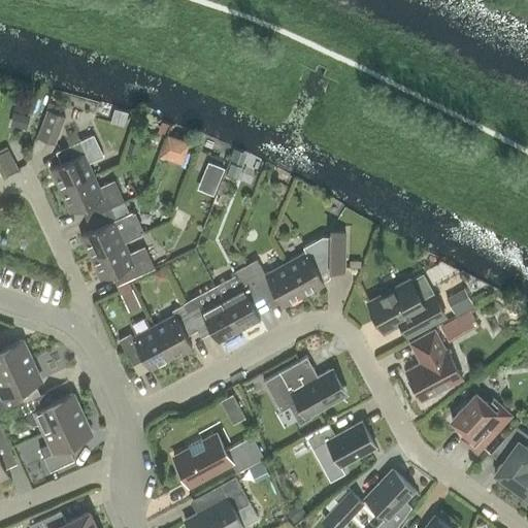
[(56,144),(66,118),(50,110),(38,138),(56,144)]
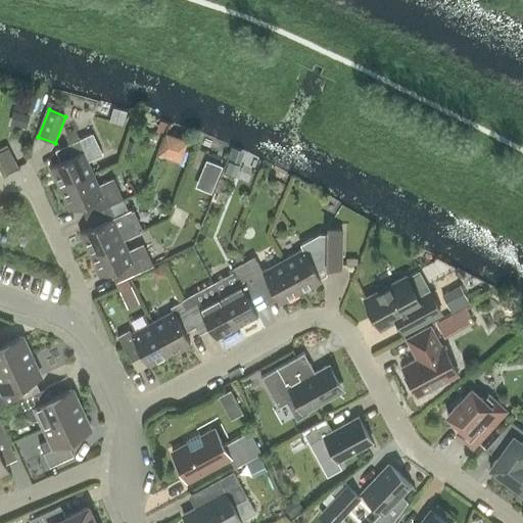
[(29,115),(16,112),(13,127),(25,130),(29,115)]
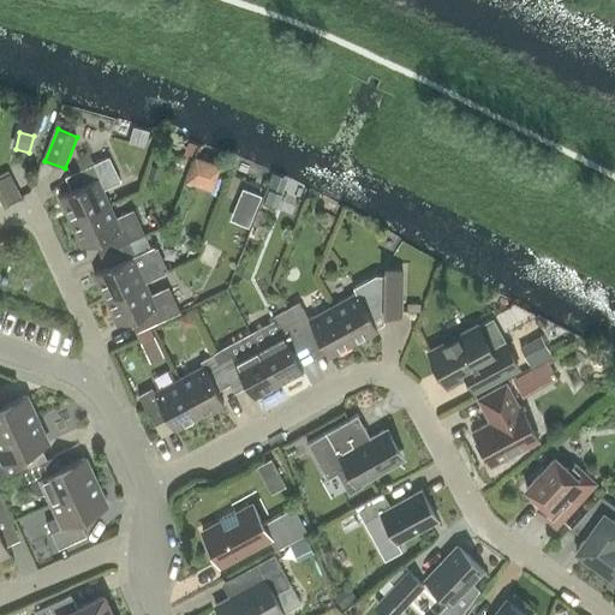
[(184,153),(196,157),(199,147),(187,143),(184,153)]
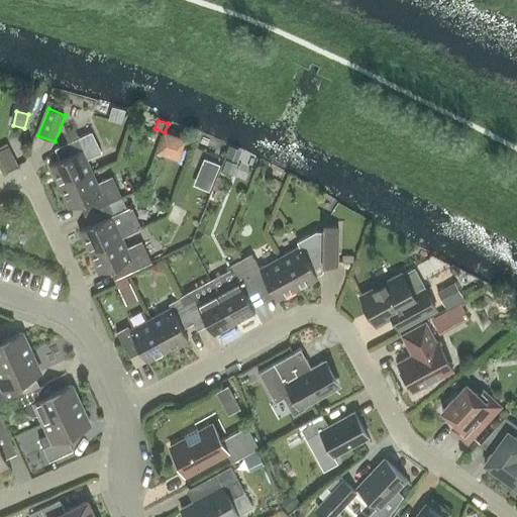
[(92,131),(81,136),(55,148),(61,160),(49,165),(60,186),(92,171),(87,160),(102,152),(92,131)]
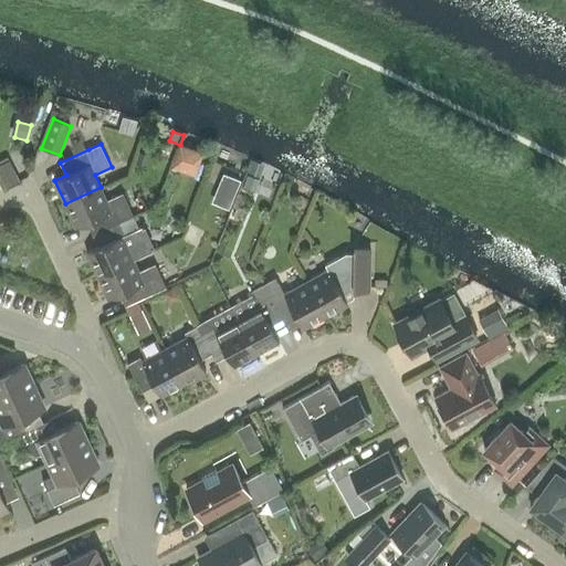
[(205,152),(181,144),(174,165),(197,174),(205,152)]
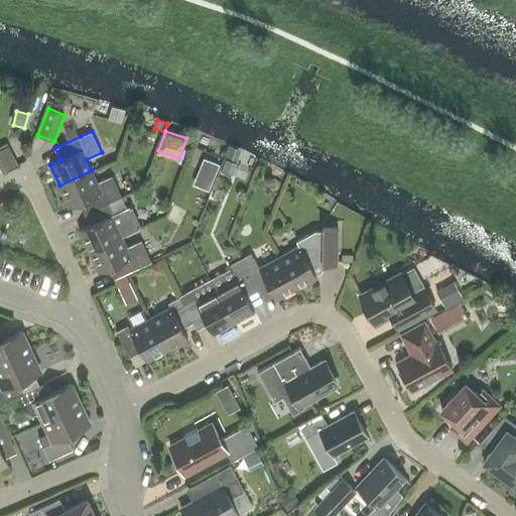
[(127,138),(124,148),(131,150),(134,140),(127,138)]
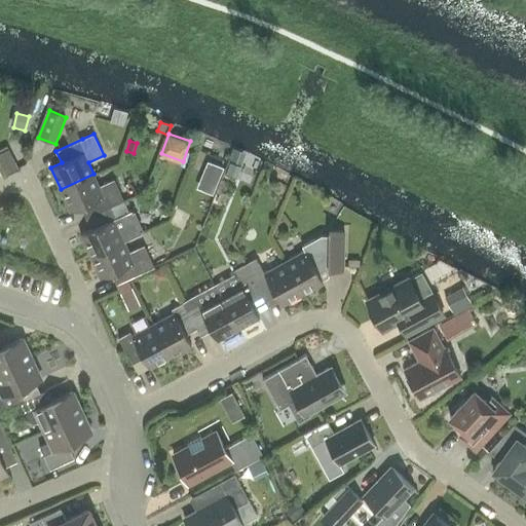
[(7,147),(0,150),(0,162),(5,174),(17,167),(7,147)]
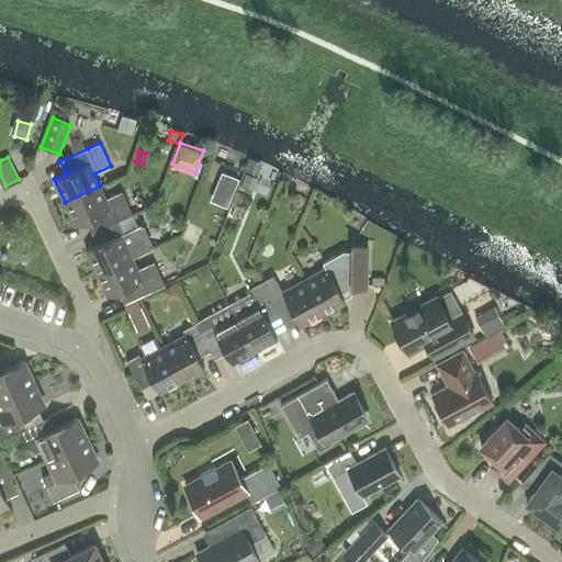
[(256,177),(246,172),(242,186),(251,189),(256,177)]
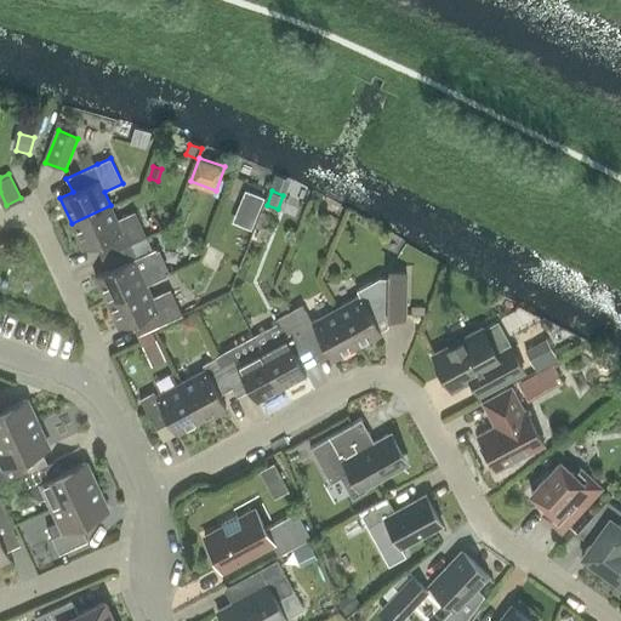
[(244,192),(239,203),(258,210),(263,199),(244,192)]
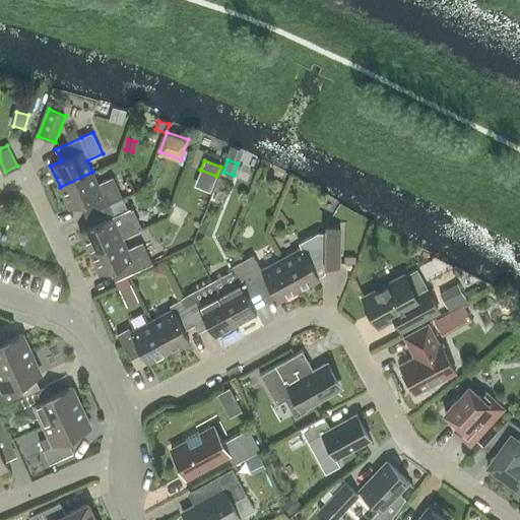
[(113,178),(99,184),(92,172),(60,187),(69,209),(80,204),(85,215),(123,198),(113,178)]
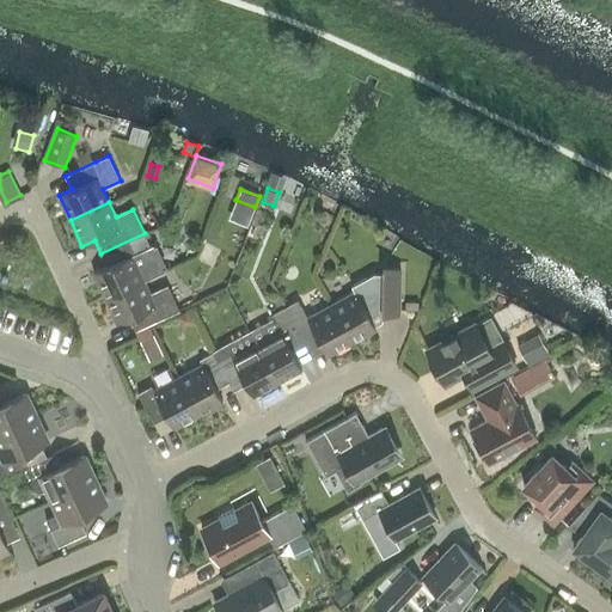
[(151,248),(145,233),(101,254),(106,267),(95,273),(105,298),(145,280),(165,270),(164,269),(166,268),(157,246),(154,246),(154,245),(151,248)]
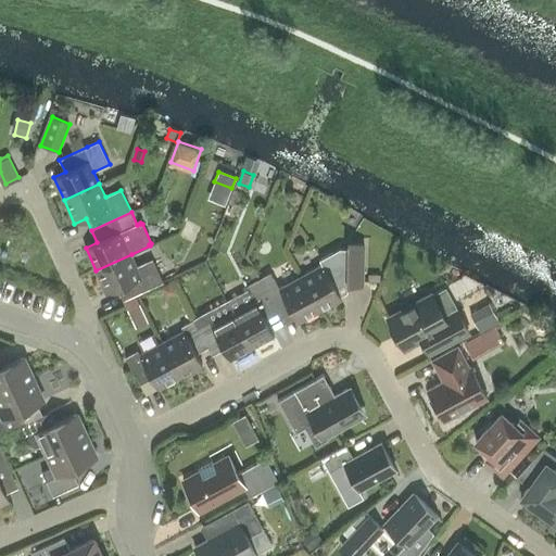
[(349,249),(341,249),(320,260),(324,264),(301,276),(320,311),(342,299),(337,287),(346,281),(346,285),(363,286),(366,244),(349,243),(349,249)]
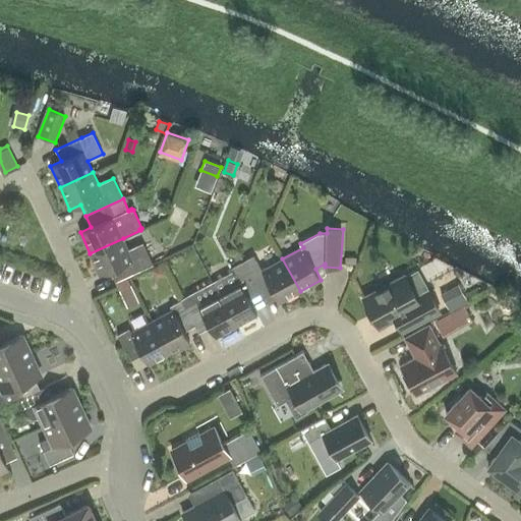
[(143,243),(128,249),(123,238),(90,253),(100,275),(110,270),(116,281),(153,265),(143,243)]
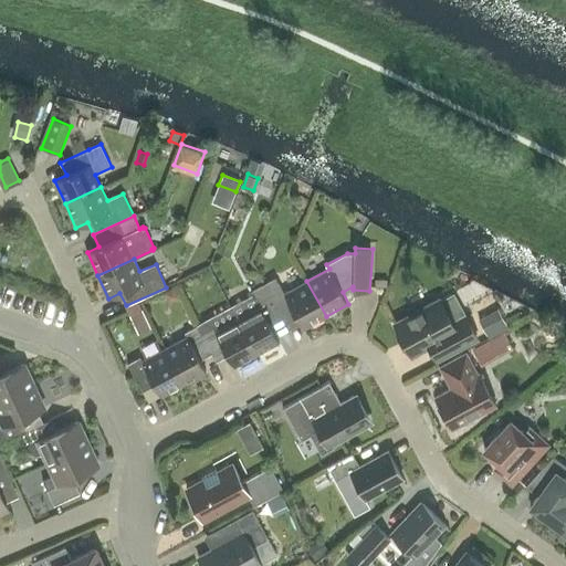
[(326,316),(306,281),(284,293),(276,278),(264,284),(285,324),(297,317),(303,328),(326,316)]
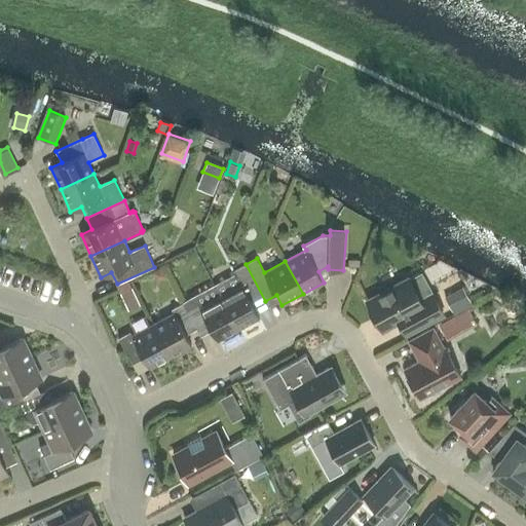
[(265,301),(246,264),(233,270),(235,274),(215,286),(221,296),(238,329),(260,317),(254,307),(265,301)]
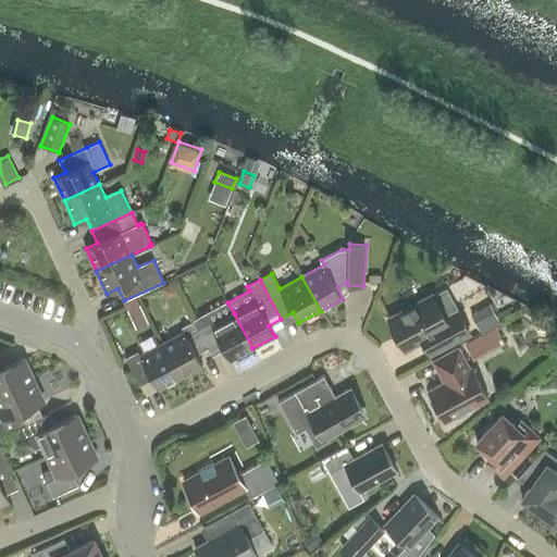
[(168,299),(178,293),(173,282),(162,288),(168,299)]
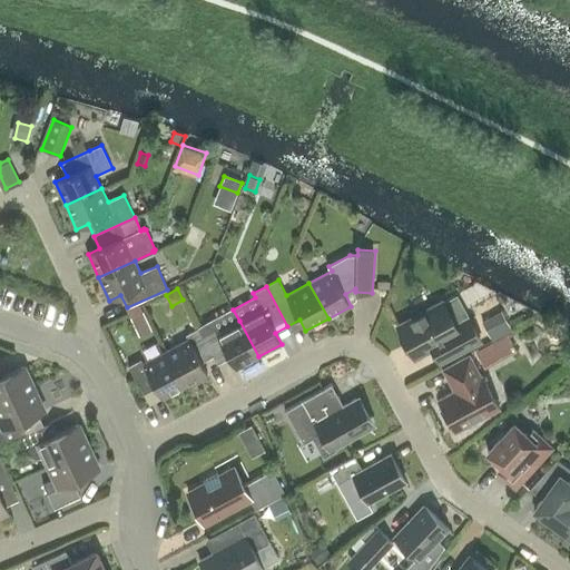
[(481,341),(469,318),(455,326),(443,303),(399,326),(415,356),(448,340),(455,354),(481,341)]
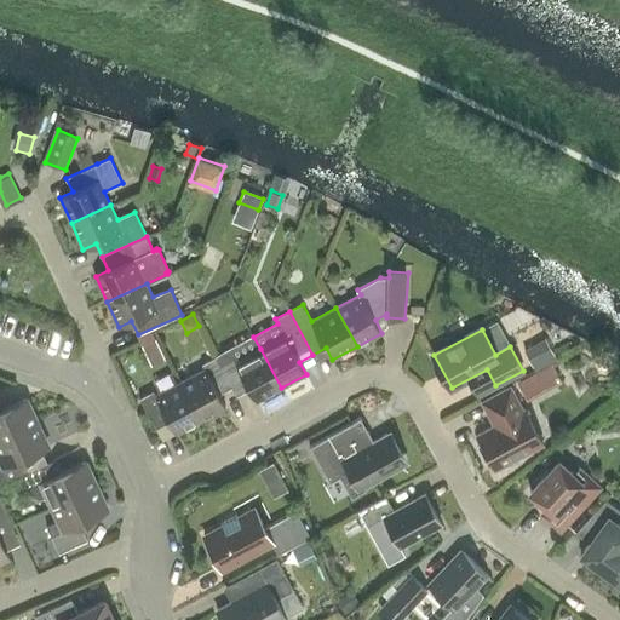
[(257,401),(281,388),(260,349),(253,337),(216,357),(233,388),(237,396),(250,389),(257,401)]
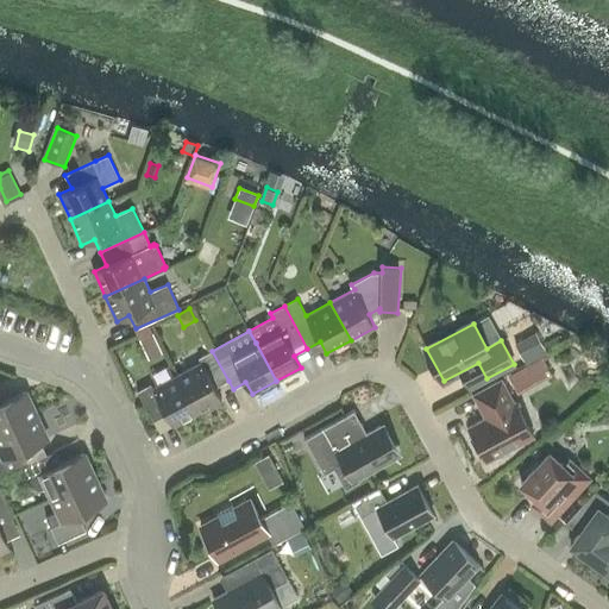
[(149,357),(162,351),(154,332),(140,338),(149,357)]
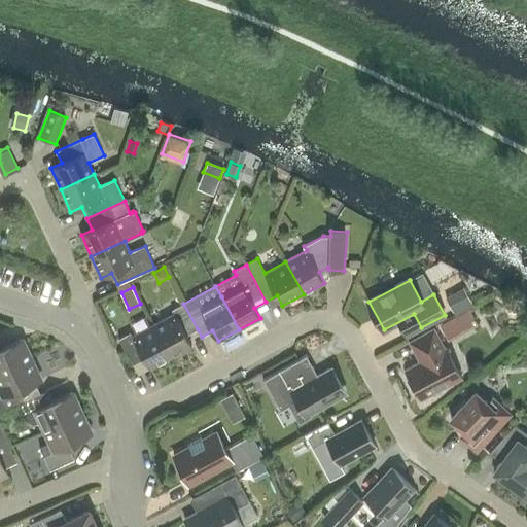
[(467,303),(471,301),(464,288),(446,297),(455,314),(469,307),(467,303)]
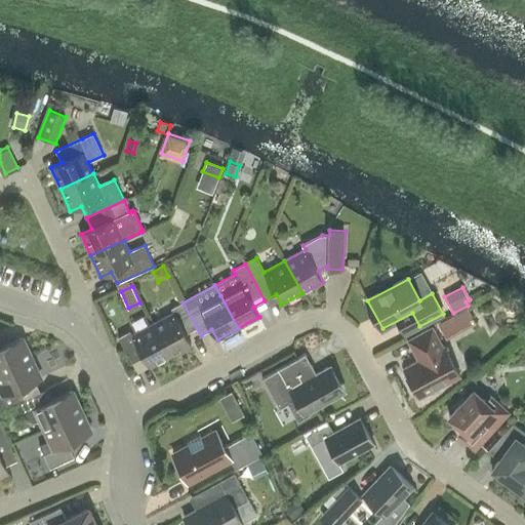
[(186,333),(197,328),(183,303),(171,309),(173,312),(153,323),(170,356),(192,344),(186,333)]
